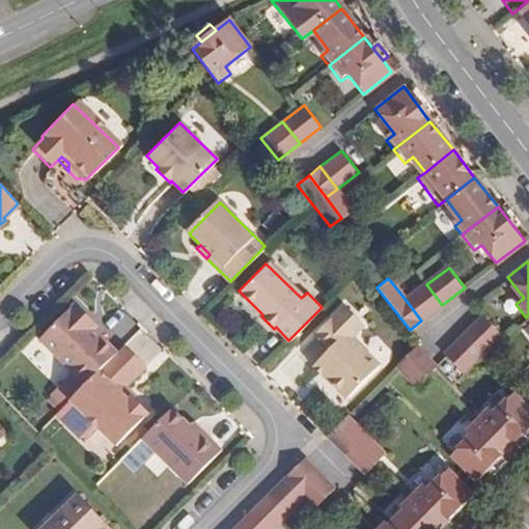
[(426,284),(406,300),(421,321),(442,305),(426,284)]
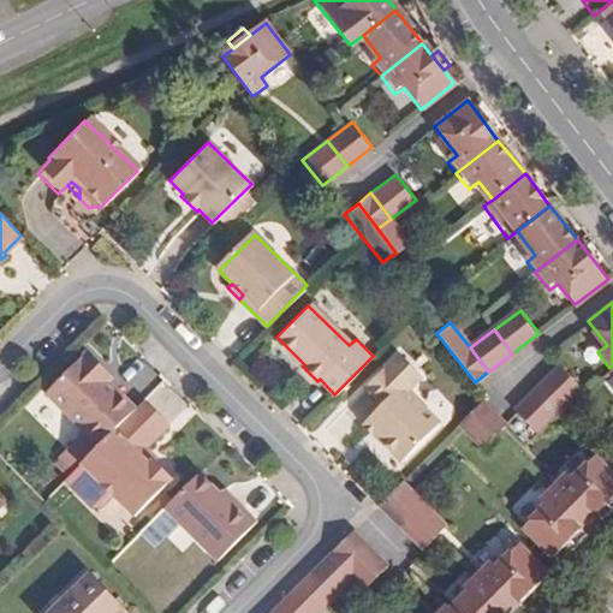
[(105,365),(87,349),(46,390),(99,444),(135,408),(107,380),(100,372),(105,365)]
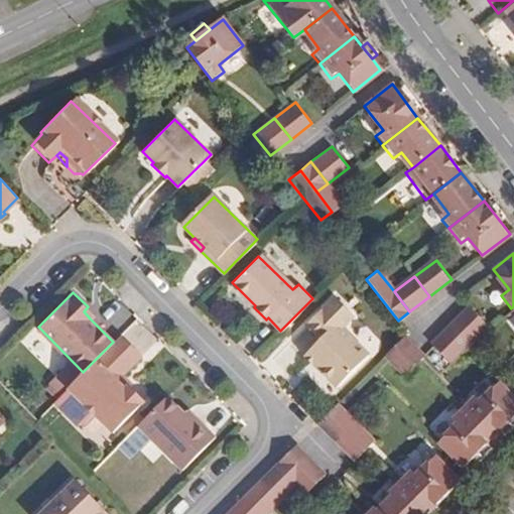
[(334,293),(310,317),(305,322),(320,337),(307,349),(316,358),(312,362),(336,385),(367,353),(335,322),(348,307),(334,293)]
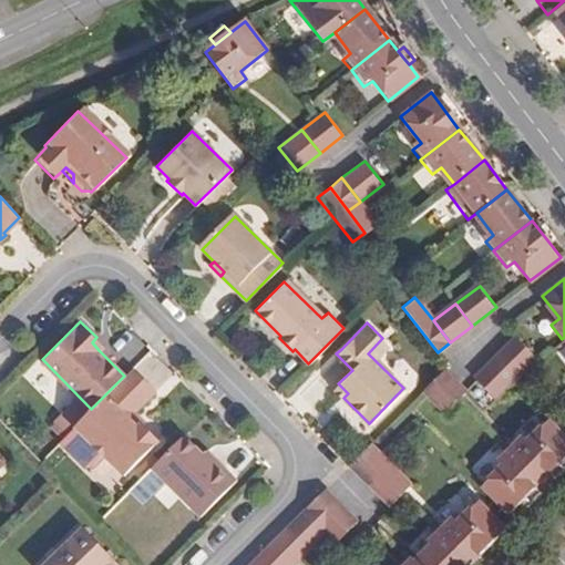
[(104,345),(96,337),(92,342),(99,350),(104,345)]
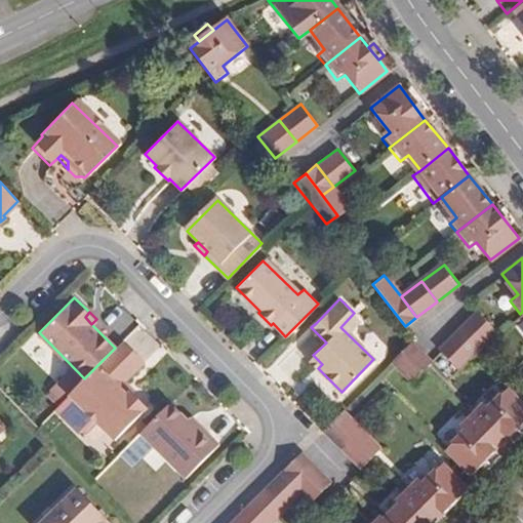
[(493,331),(474,313),(456,329),(476,349),(493,331)]
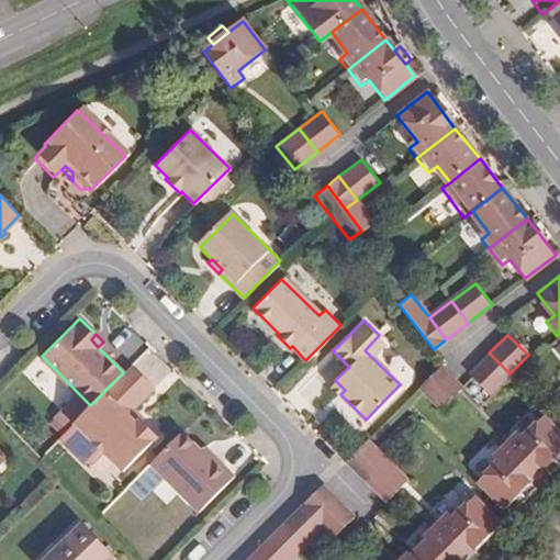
[(489,353),(469,373),(472,376),(490,394),(510,373),(489,353)]
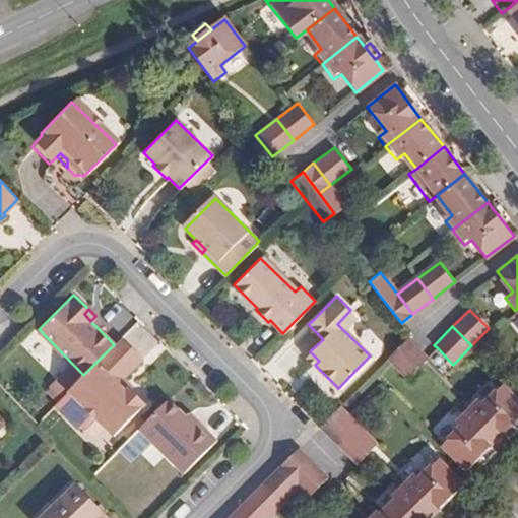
[(141,357),(121,336),(114,344),(83,375),(69,389),(114,434),(145,402),(129,386),(125,390),(117,382),(123,376),(141,357)]
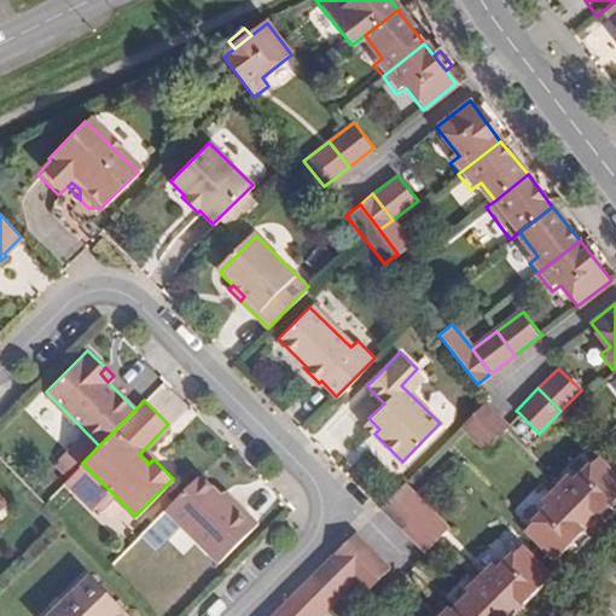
[(484,401),(462,424),(484,448),(507,425),(484,401)]
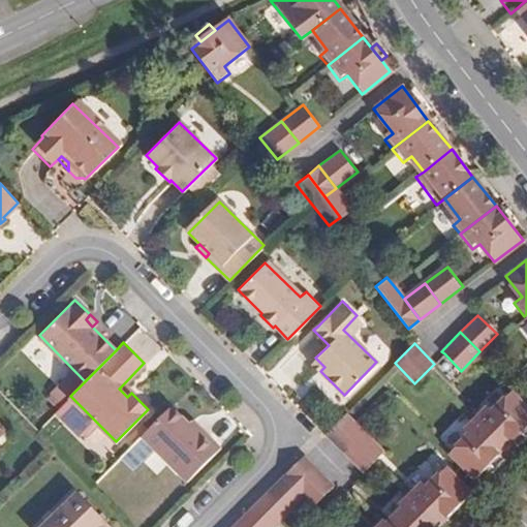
[(324,367),(315,358),(311,363),(320,371),(324,367)]
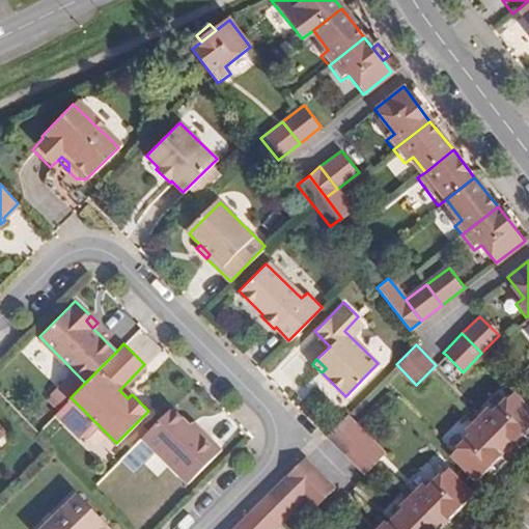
[(126,384),(119,390),(128,398),(132,394),(134,392),(126,384)]
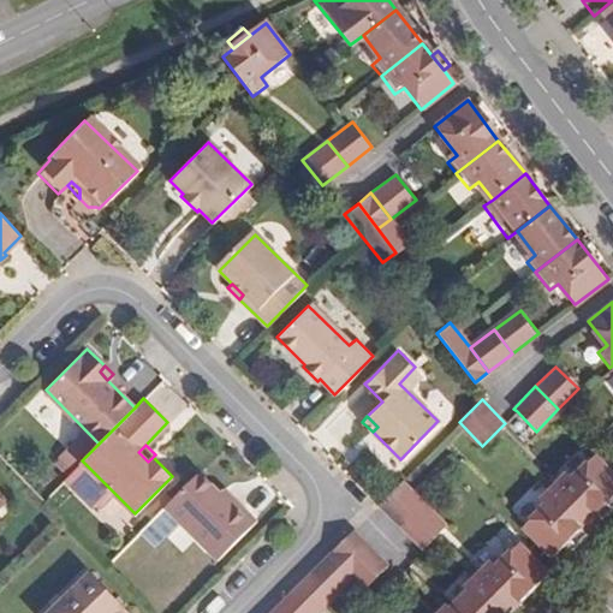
[(565,471),(552,484),(585,518),(595,509),(607,497),(612,491),(612,474),(591,453),(570,475),(565,471)]
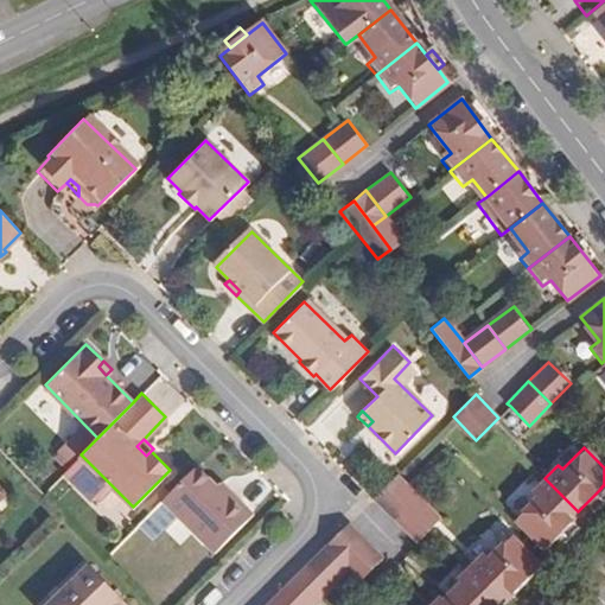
[(196,465),(161,500),(214,553),(253,514),(231,491),(225,496),(216,486),(196,465)]
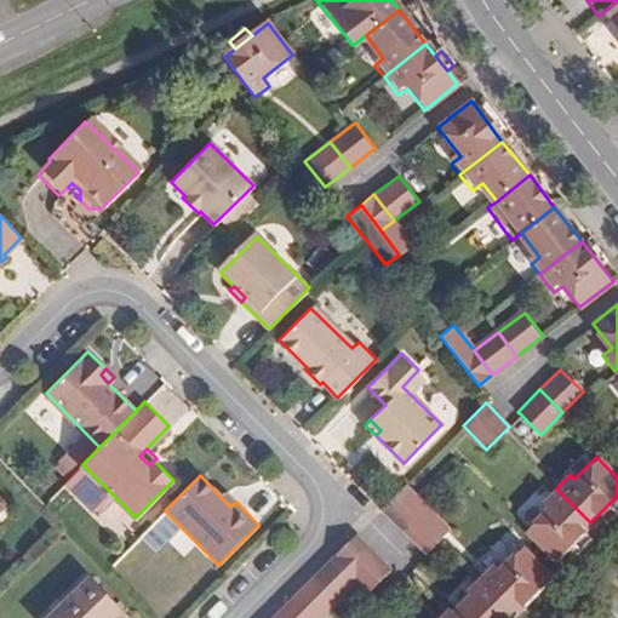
[(427,507),(415,496),(404,485),(381,508),(404,530),(427,507)]
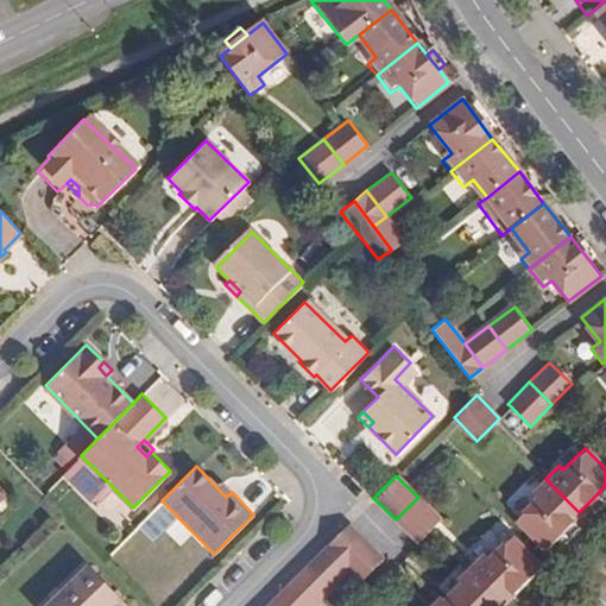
[(537,496),(515,519),(543,548),(559,534),(570,521),(579,512),(545,479),(534,491),(537,496)]
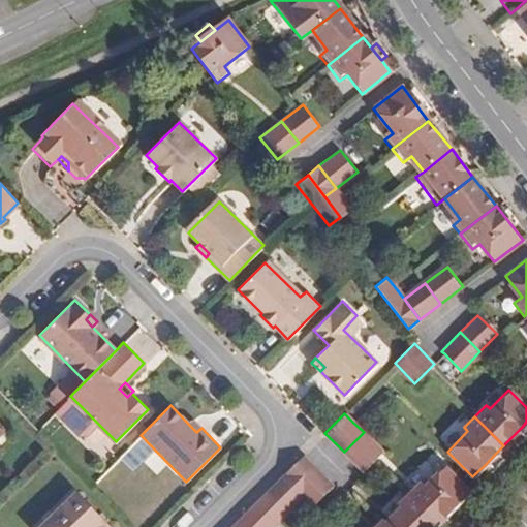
[(193,420),(188,424),(196,432),(202,428),(193,420)]
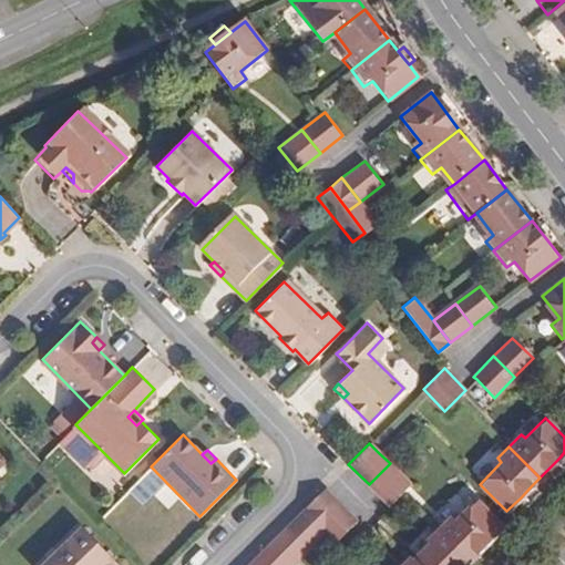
[(560,458),(548,469),(554,475),(564,464),(560,458)]
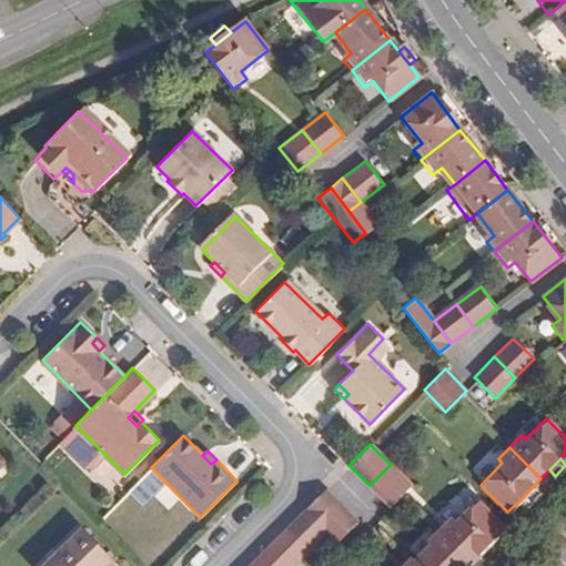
[(411,485),(391,464),(370,485),(390,506),(411,485)]
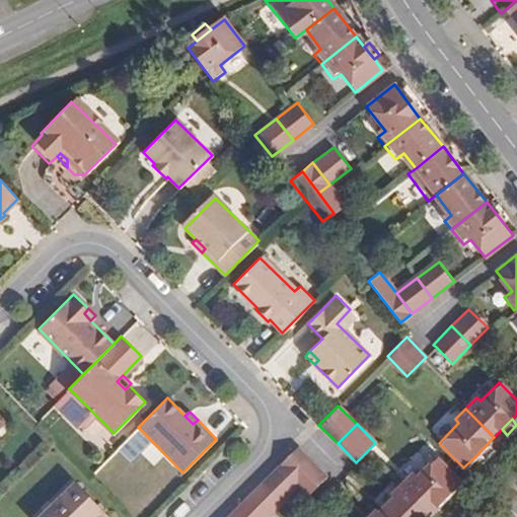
[(487,444),(476,455),(482,461),(493,449),(487,444)]
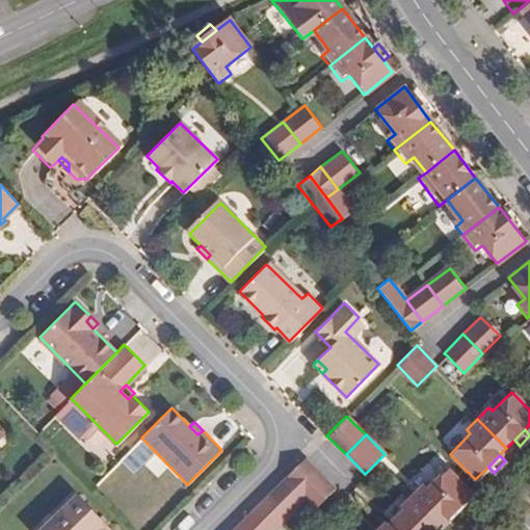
[(305,457),(285,477),(295,487),(315,468),(305,457)]
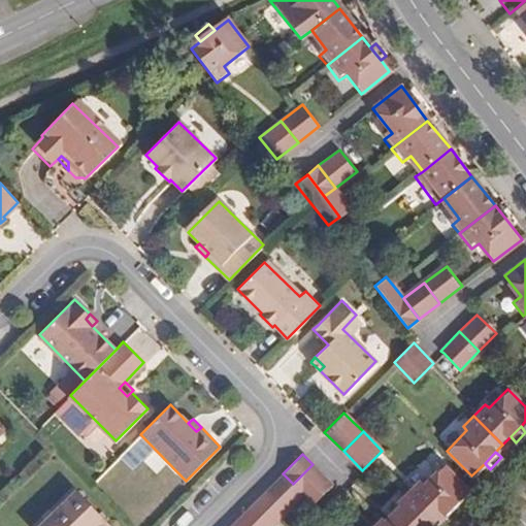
[(420,479),(408,491),(439,522),(470,491),(442,463),(423,483),(420,479)]
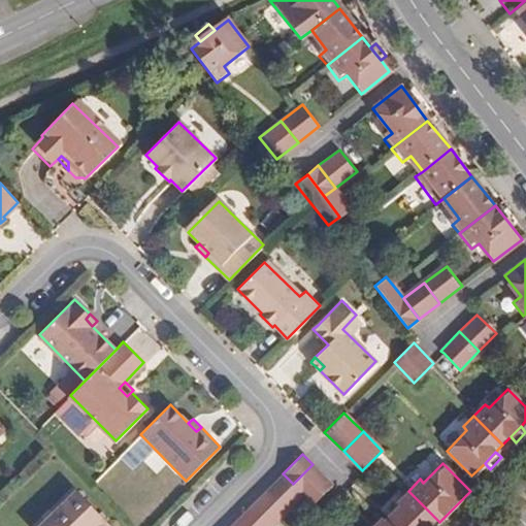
[(313,464),(293,484),(302,493),(313,503),(314,502),(316,503),(333,485),(313,464)]
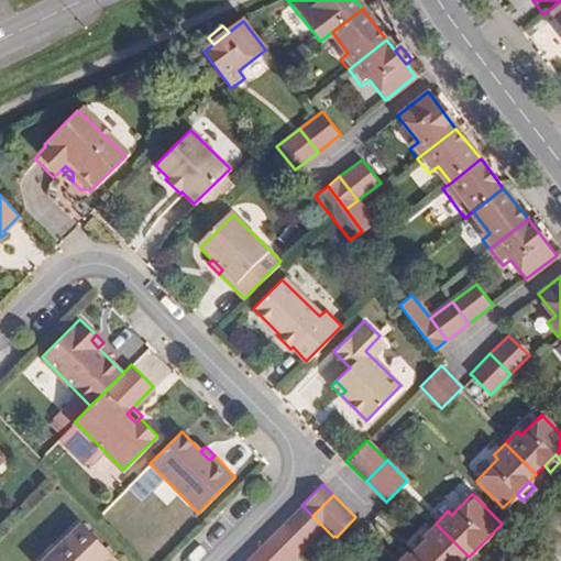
[(301,505),(282,525),(303,546),(322,526),(312,516),(301,505)]
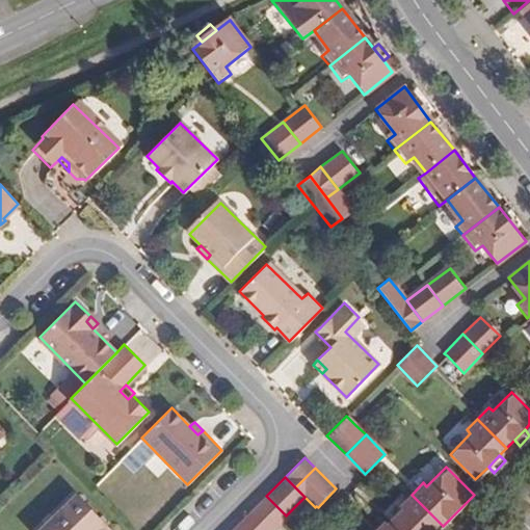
[(110,529),(77,494),(38,529),(110,529)]
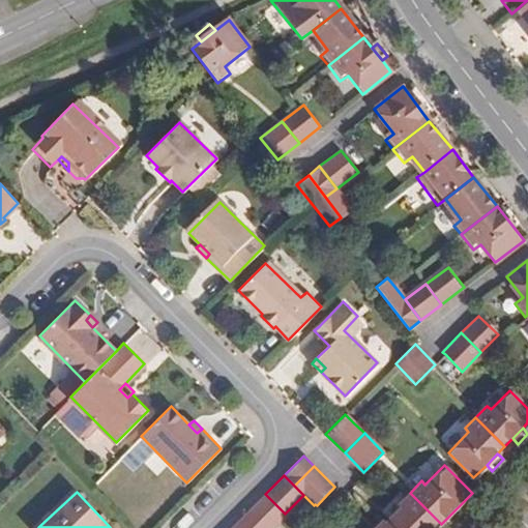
[(402,507),(387,523),(391,527),(437,527),(441,524),(410,493),(399,504),(402,507)]
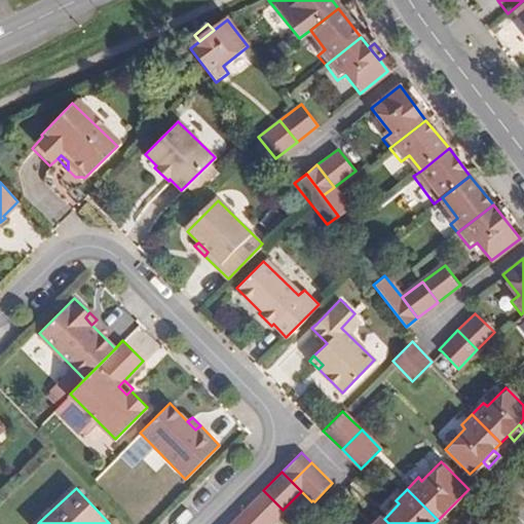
[(263,490),(245,509),(259,523),(268,523),(276,516),(283,510),(263,490)]
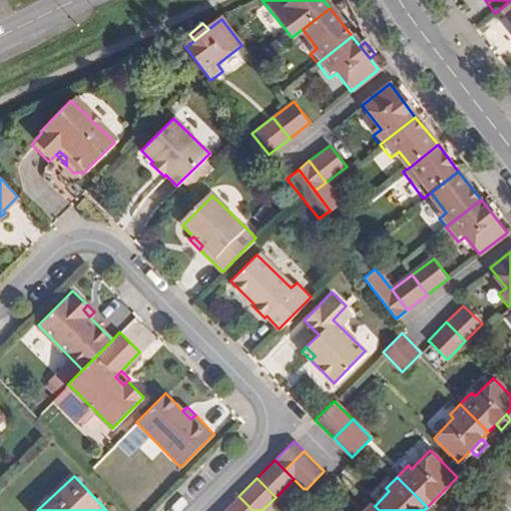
[(252,510),(238,496),(229,505),(235,510),(252,510)]
